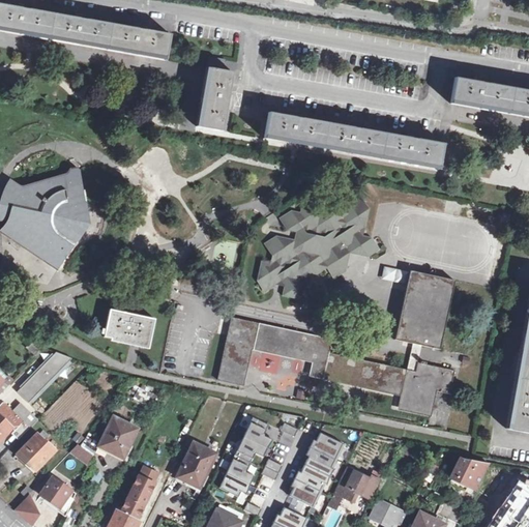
[(0,2),(0,29),(164,59),(168,33),(146,29),(147,24),(139,22),(134,21),(133,27),(88,19),(89,13),(81,11),(76,11),(74,17),(31,8),(32,3),(25,2),(18,1),(17,6),(0,2)]
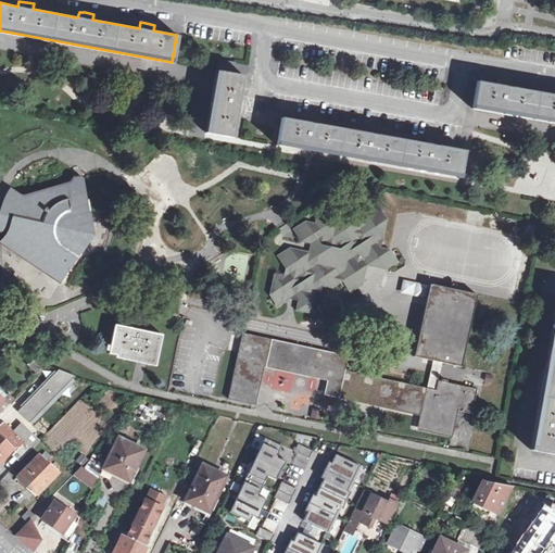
[(203,130),(230,136),(235,112),(241,113),(242,105),(243,98),(238,97),(241,73),(232,71),(234,63),(221,60),(219,70),(214,68),(203,130)]
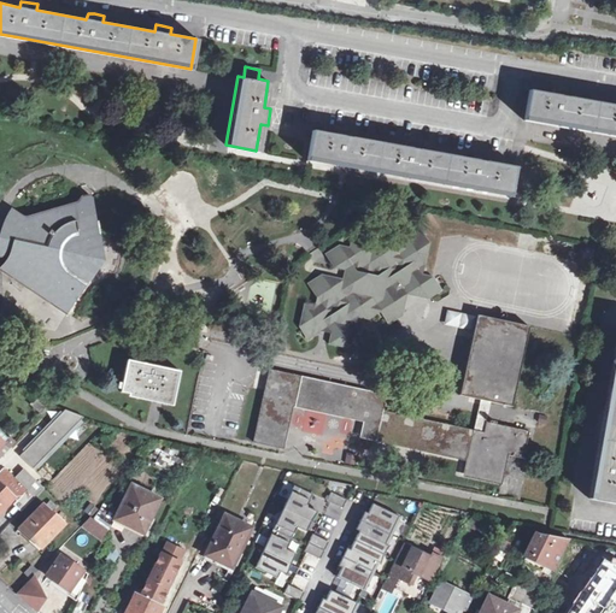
[(555,94),(531,89),(526,119),(615,135),(615,104),(573,96),(573,90),(565,89),(556,88),(555,94)]
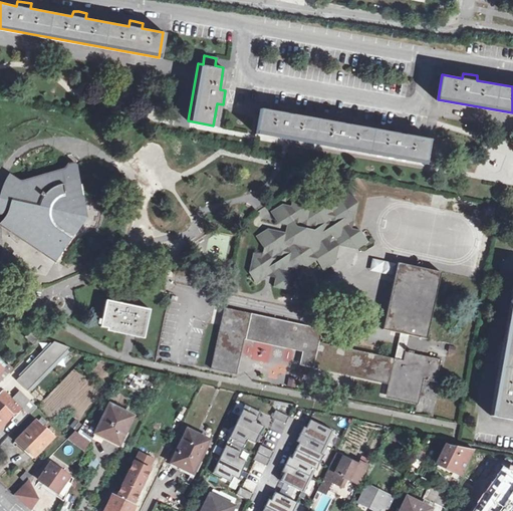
[(282,111),(259,108),(255,131),(312,140),(382,153),(426,160),(430,138),(406,133),(407,128),(402,126),(395,125),(394,131),(351,123),(352,118),(345,117),(338,116),(337,121),(294,113),(296,109),(288,107),(283,107),(282,111)]
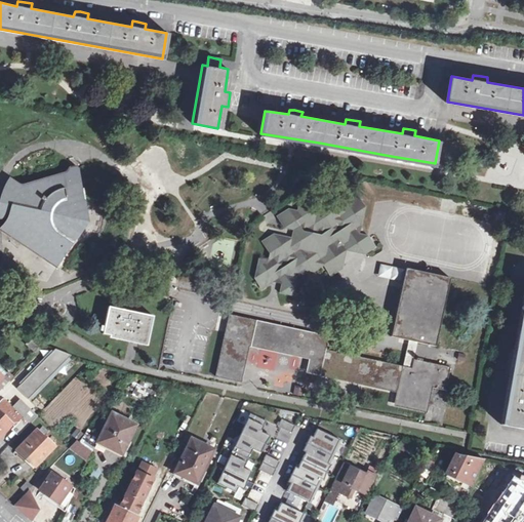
[(66,167),(65,169),(58,171),(57,171),(51,173),(44,176),(23,184),(21,184),(16,184),(14,182),(8,177),(4,186),(3,190),(1,196),(0,201),(3,201),(11,203),(11,205),(11,223),(11,225),(14,225),(18,234),(29,240),(33,237),(35,240),(38,243),(37,244),(45,250),(61,259),(68,247),(71,242),(74,236),(82,225),(86,216),(84,206),(82,195),(80,187),(76,163),(73,163),(68,164),(66,167)]
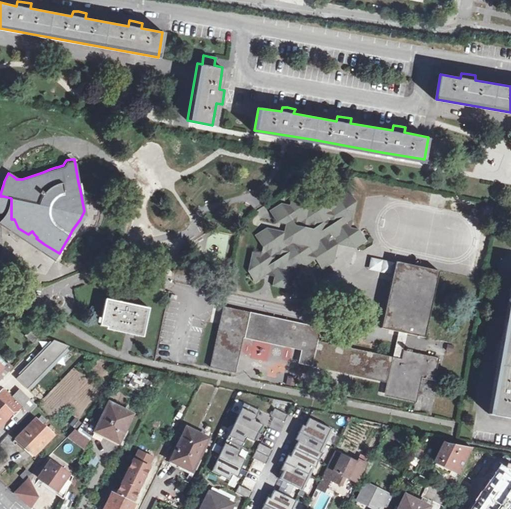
[(345,192),(338,196),(336,204),(328,203),(325,198),(316,196),(310,200),(306,194),(298,192),(292,196),(290,204),(282,203),(271,210),(277,221),(286,223),(284,231),(268,227),(262,231),(260,242),(263,246),(262,254),(254,253),(249,271),(253,277),(262,279),(268,275),(276,277),(275,282),(278,287),(291,290),(298,286),(300,277),(296,272),(298,265),(306,266),(317,260),(321,265),(326,262),(330,263),(335,260),(339,243),(356,247),(361,243),(363,234),(360,229),(351,227),(357,199),(353,194),(345,192)]
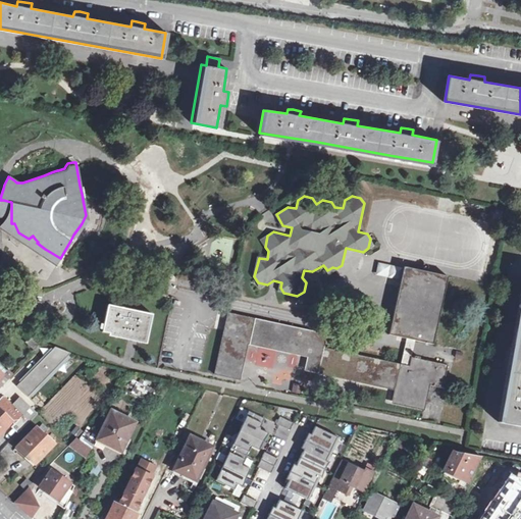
[(378,259),(376,272),(399,276),(401,263),(378,259)]
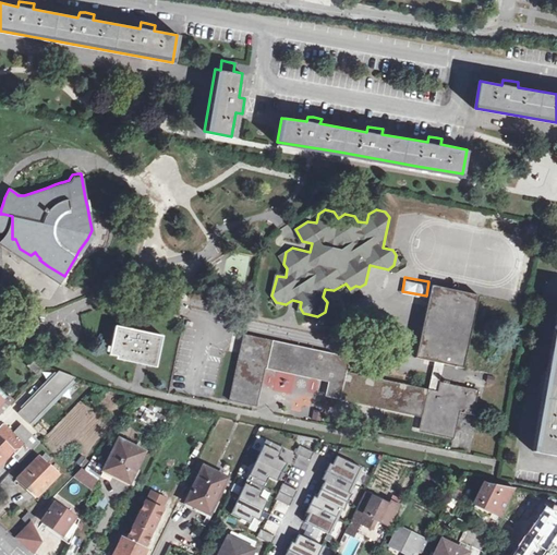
[(479,293),(432,282),(416,354),(463,365),(479,293)]
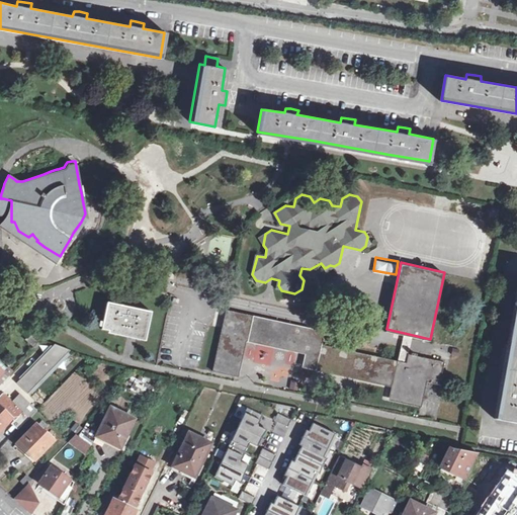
[(516,289),(494,416),(516,419),(516,289)]
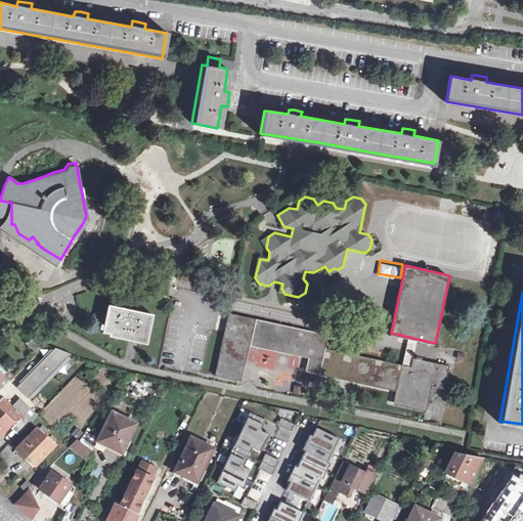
[(154,312),(110,303),(104,330),(147,339),(154,312)]
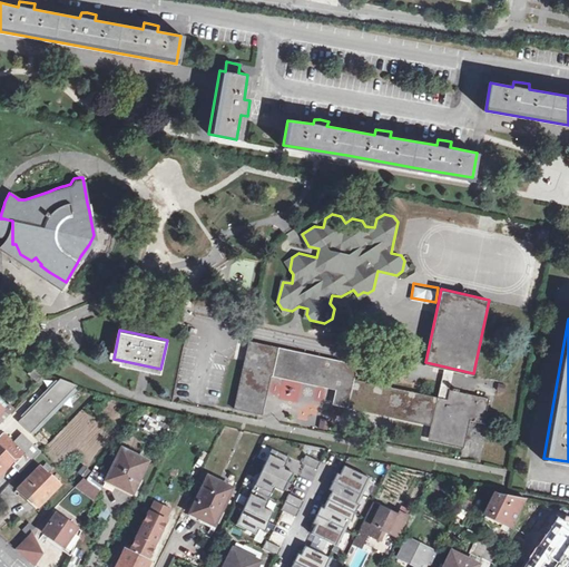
[(360,361),(249,338),(245,355),(235,402),(261,408),(270,368),(335,383),(333,399),(430,421),(428,436),(464,445),(470,420),(484,423),(489,397),(451,388),(448,398),(355,377),(360,361)]
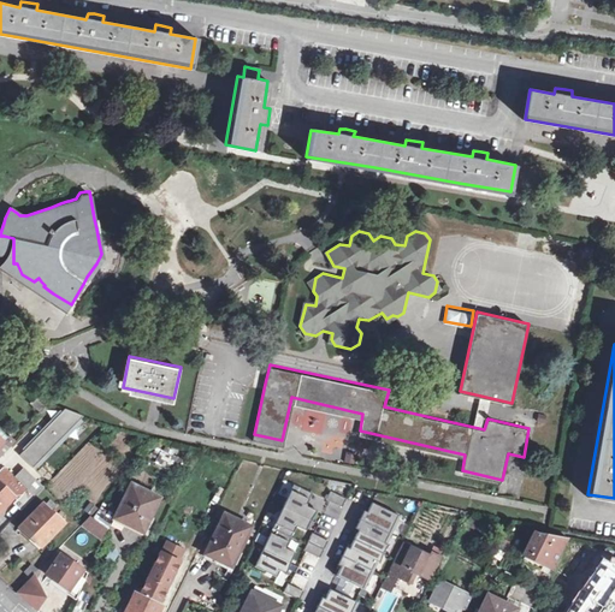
[(66,405),(22,451),(35,464),(84,413),(66,405)]
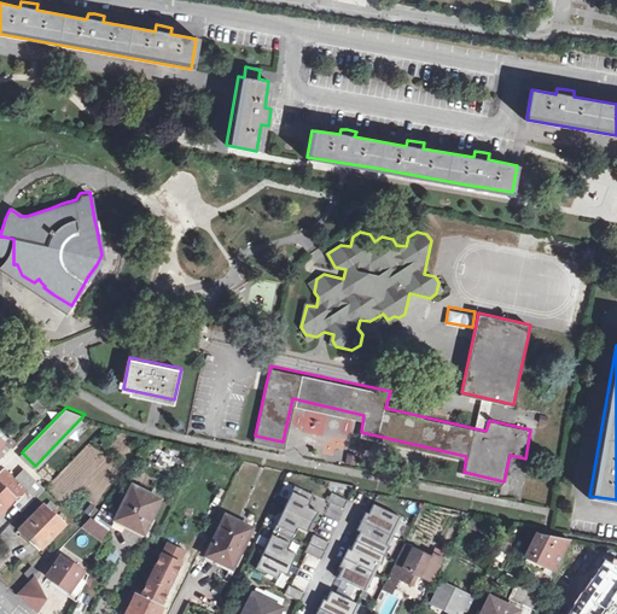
[(0,457),(10,448),(4,440),(0,436),(0,457)]
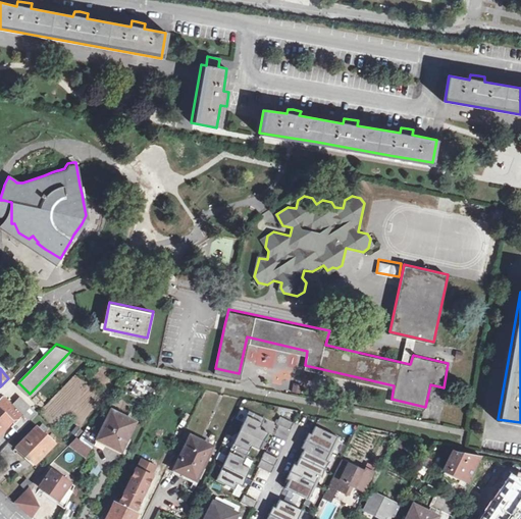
[(295,379),(292,388),(301,391),(303,381),(295,379)]
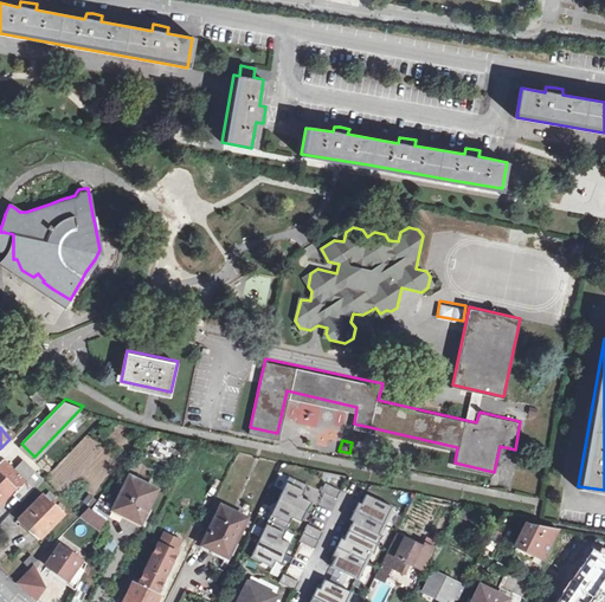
[(25,457),(15,466),(36,485),(45,476),(25,457)]
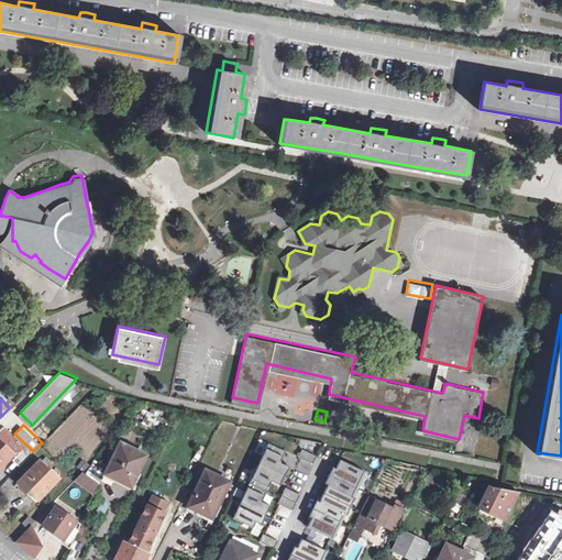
[(0,465),(13,451),(6,443),(14,435),(6,427),(0,431),(0,465)]
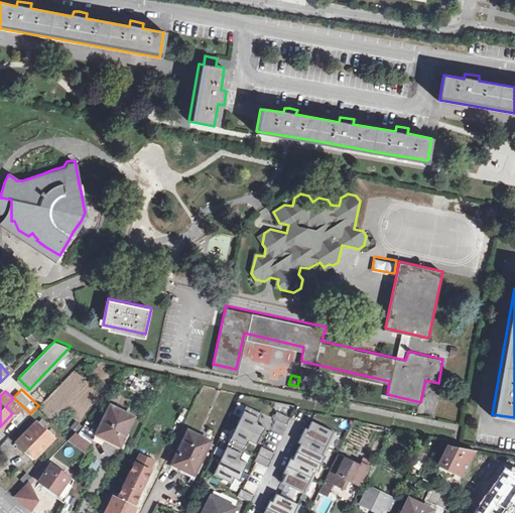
[(134,413),(110,403),(97,431),(110,437),(121,442),(134,413)]
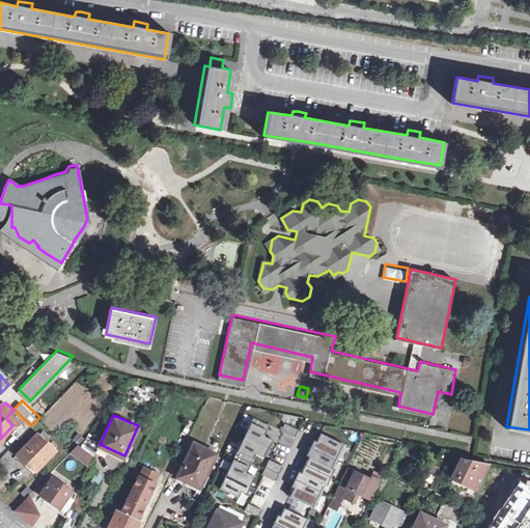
[(251,418),(221,493),(244,502),(258,466),(251,463),(256,451),(266,455),(273,437),(265,434),(268,425),(251,418)]
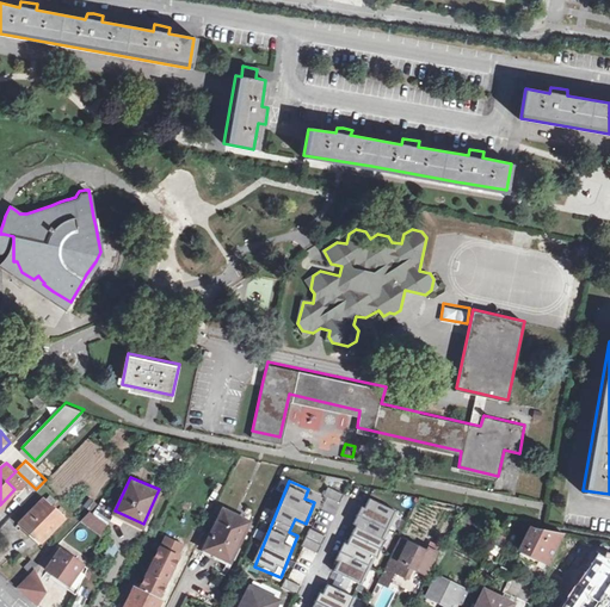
[(36,489),(29,482),(14,496),(22,503),(36,489)]
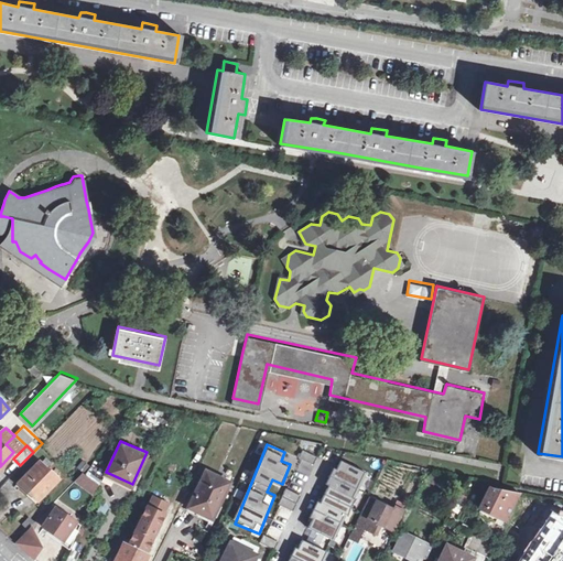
[(300,455),(314,462),(317,454),(303,448),(300,455)]
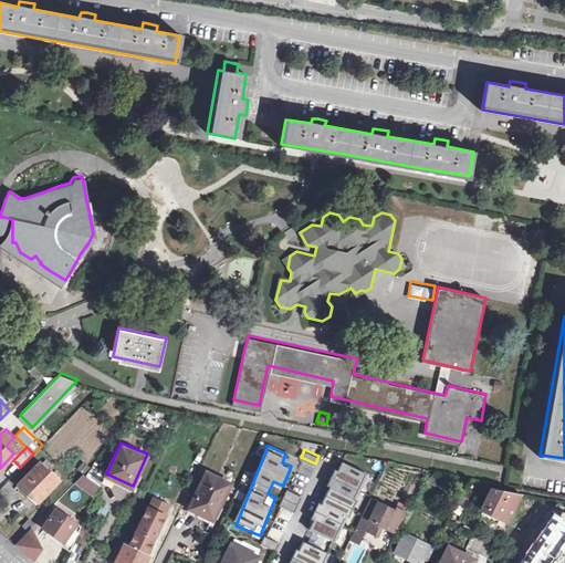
[(386,465),(351,458),(345,470),(379,478),(386,465)]
